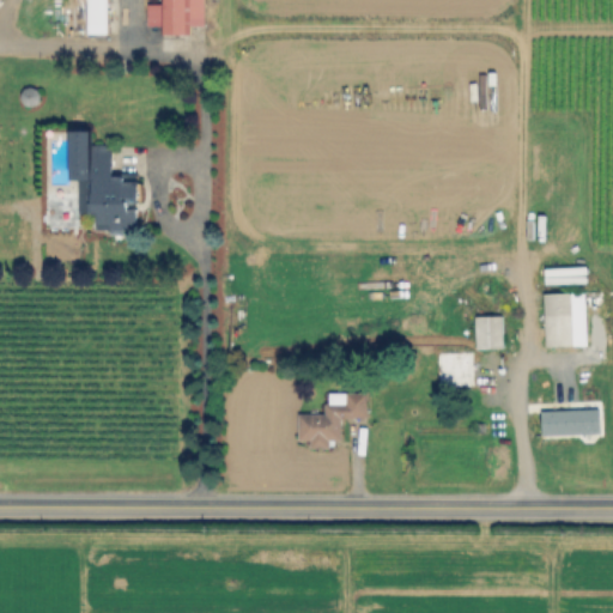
[(111,0),(111,34),(90,34),(90,0),(111,0)]
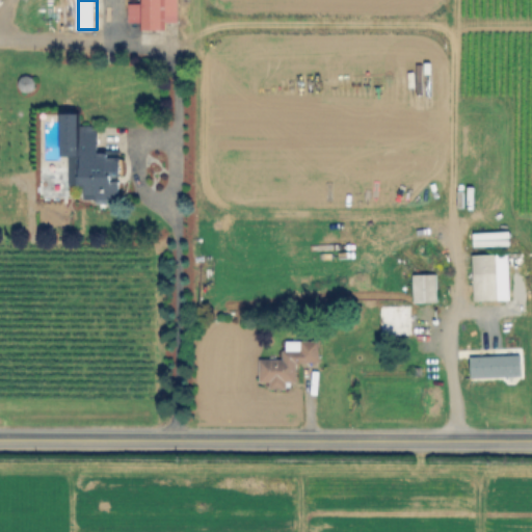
[(179,0),(179,23),(165,23),(165,29),(142,29),(142,24),(130,24),(130,5),(143,5),(143,0),(179,0)]
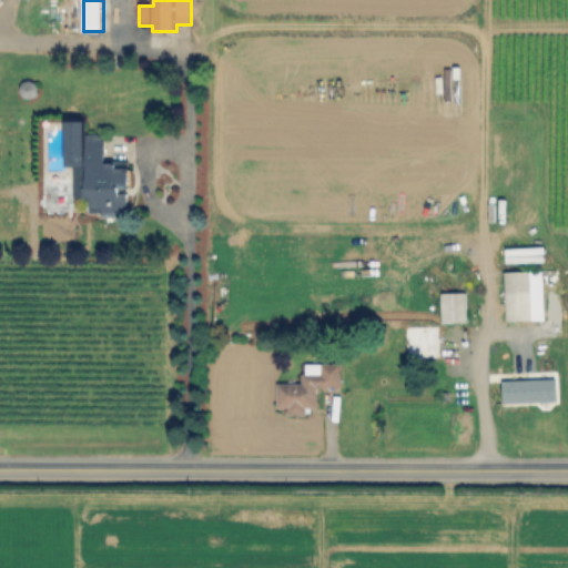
[(131,161),(131,186),(120,186),(120,195),(130,195),(130,212),(91,211),(91,198),(75,198),(75,166),(68,166),(68,119),(88,120),(88,133),(107,133),(107,160),(131,161)]
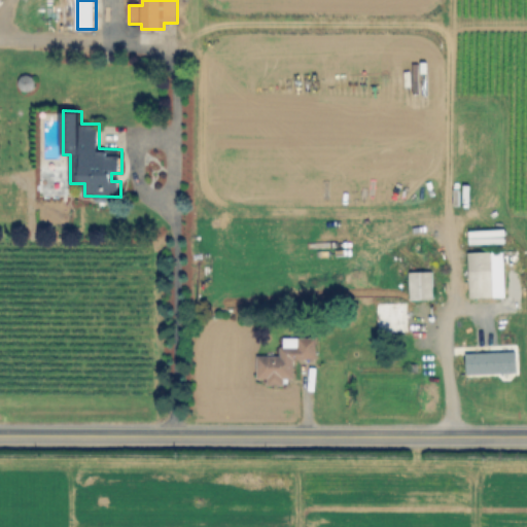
[(505,252),(505,299),(469,299),(469,252),(505,252)]
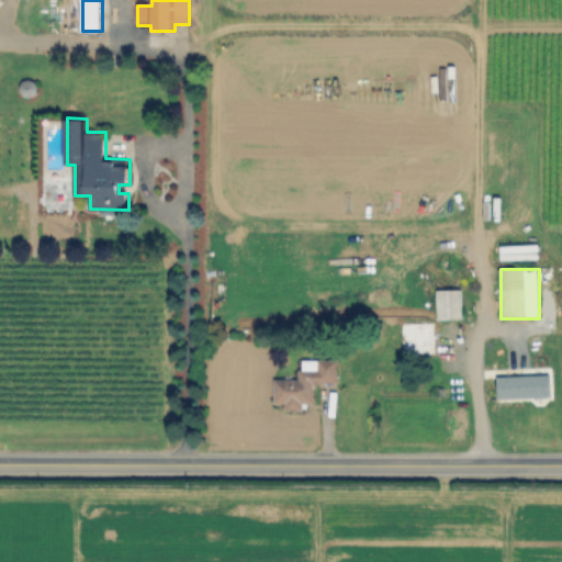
[(462,290),(462,318),(438,318),(438,290),(462,290)]
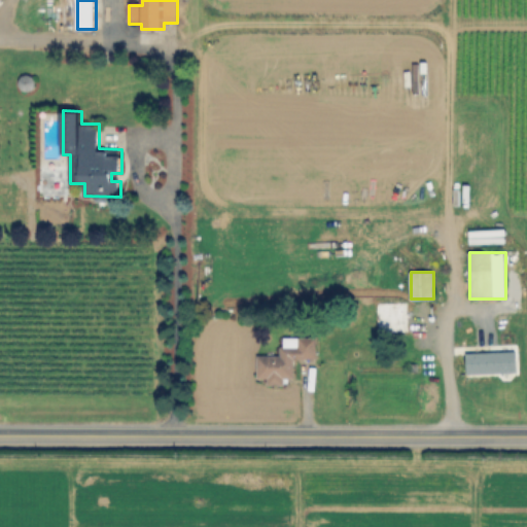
[(313,339),(313,357),(296,357),(296,378),(286,378),(286,384),(271,384),(271,378),(259,378),(260,357),(286,357),(286,339),(313,339)]
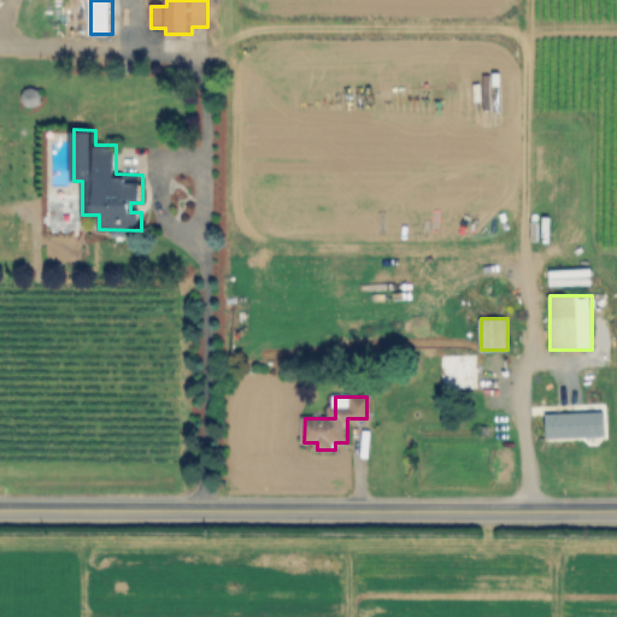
[(603,436),(603,410),(544,412),(544,438),(603,436)]
